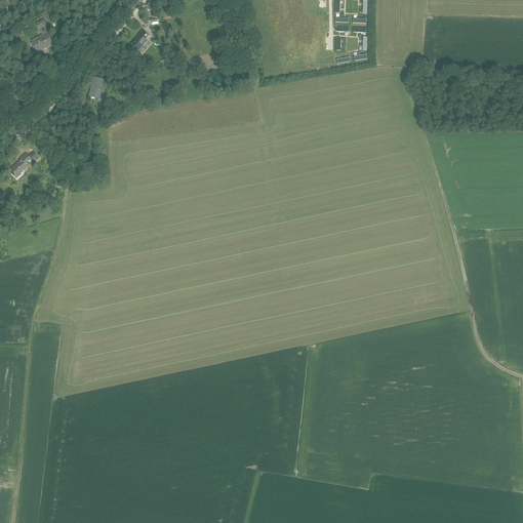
[(331,0),(331,9),(339,10),(339,0),(331,0)]
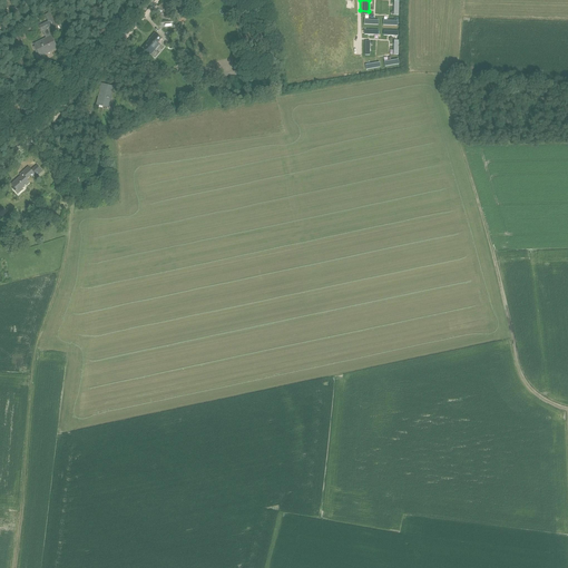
[(388,0),(388,12),(398,12),(398,0),(388,0)]
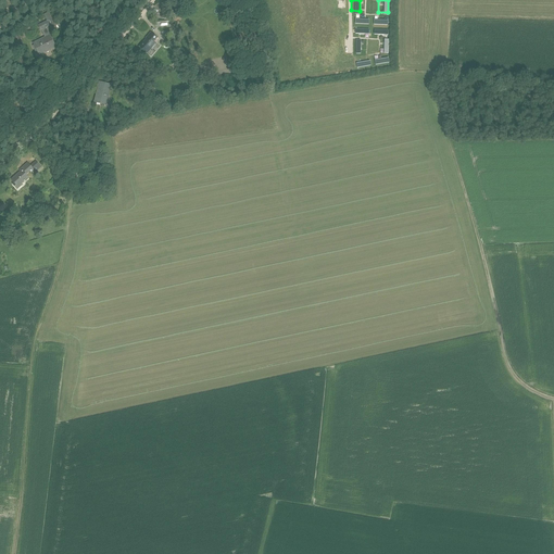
[(34,46),(37,52),(42,50),(42,51),(49,48),(48,46),(52,43),(42,25),(47,23),(50,29),(54,26),(47,10),(41,12),(45,19),(36,23),(38,27),(39,27),(43,35),(32,40),(33,42),(30,43),(32,47),(34,46)]
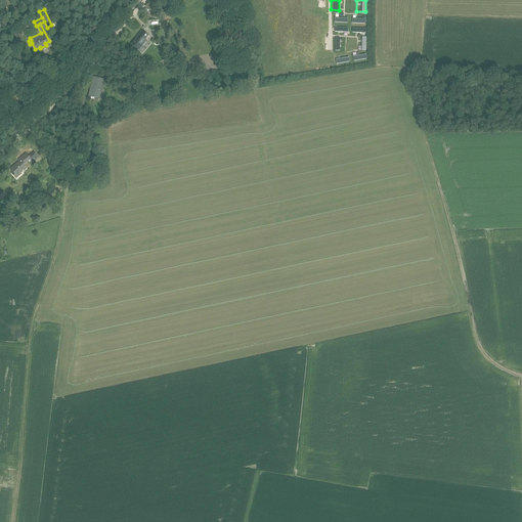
[(333,11),(333,20),(346,22),(347,12),(333,11)]
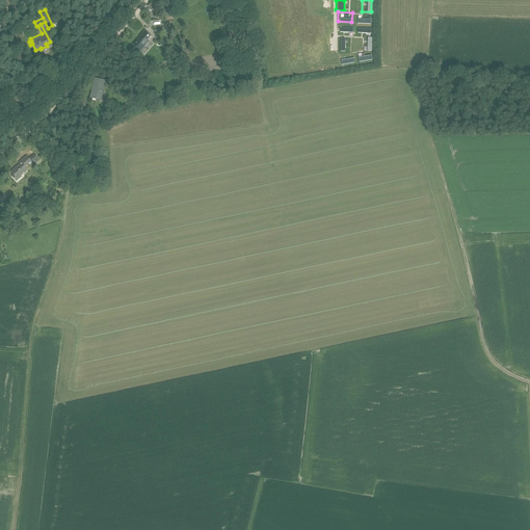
[(358,14),(358,22),(371,23),(372,14),(358,14)]
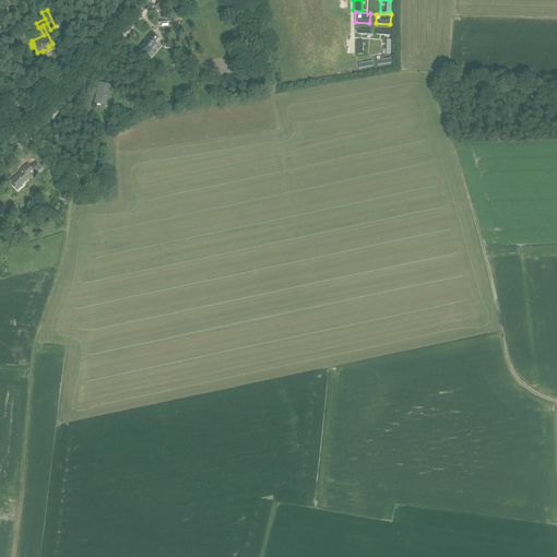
[(355,24),(355,34),(370,34),(370,25),(355,24)]
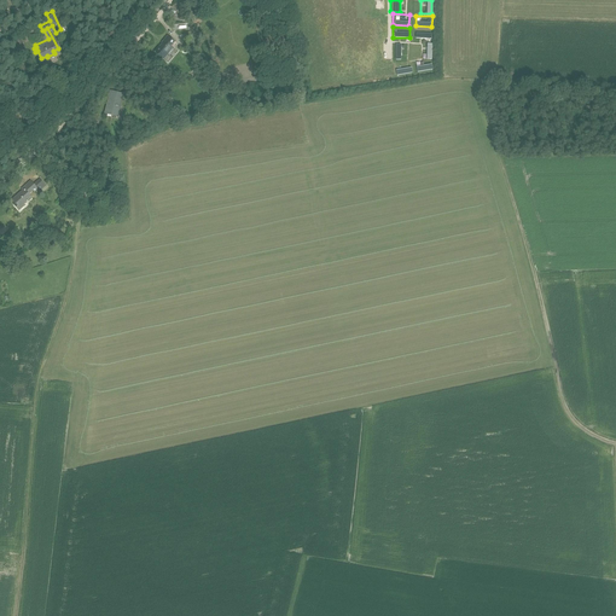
[(416,28),(414,39),(431,40),(431,29),(416,28)]
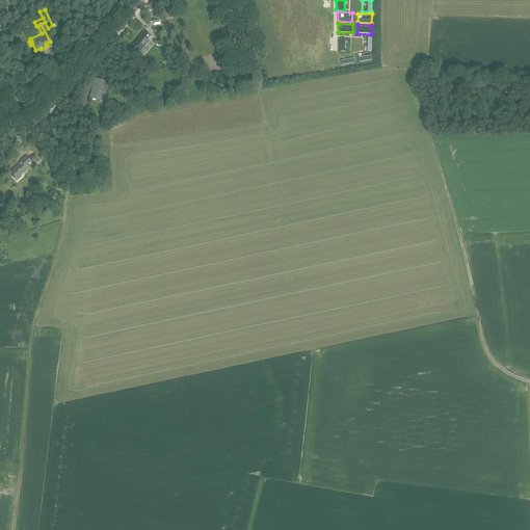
[(135,38),(132,43),(135,46),(136,47),(139,44),(141,46),(147,40),(146,38),(149,34),(142,30),(137,35),(138,36),(135,40),(135,38)]
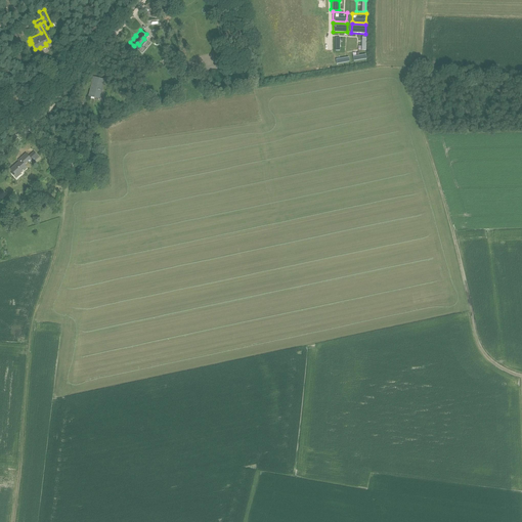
[(16,45),(20,43),(15,31),(11,33),(16,45)]
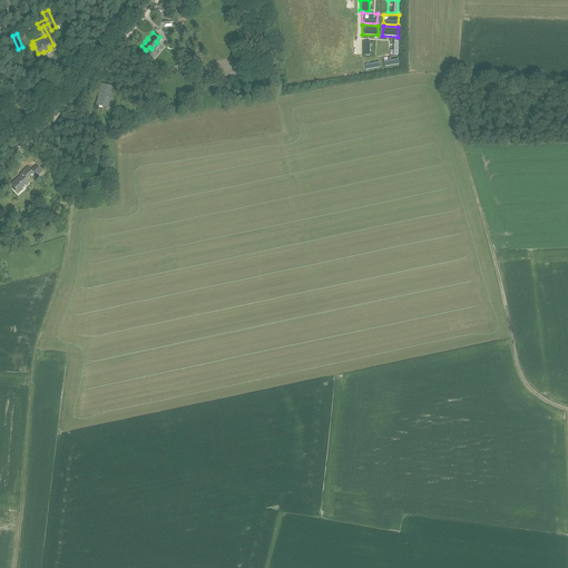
[(389,37),(388,50),(398,51),(398,38),(389,37)]
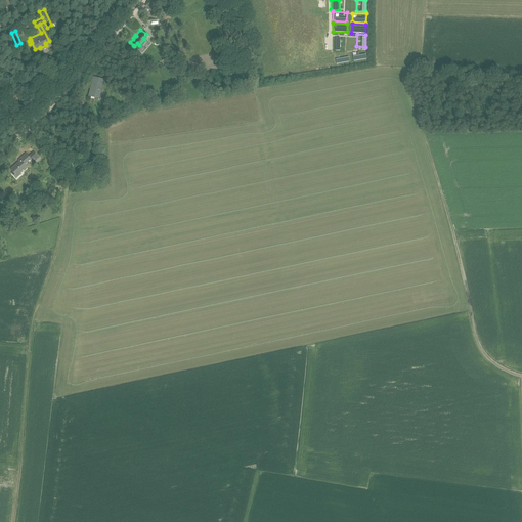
[(332,35),(331,48),(340,48),(341,35),(332,35)]
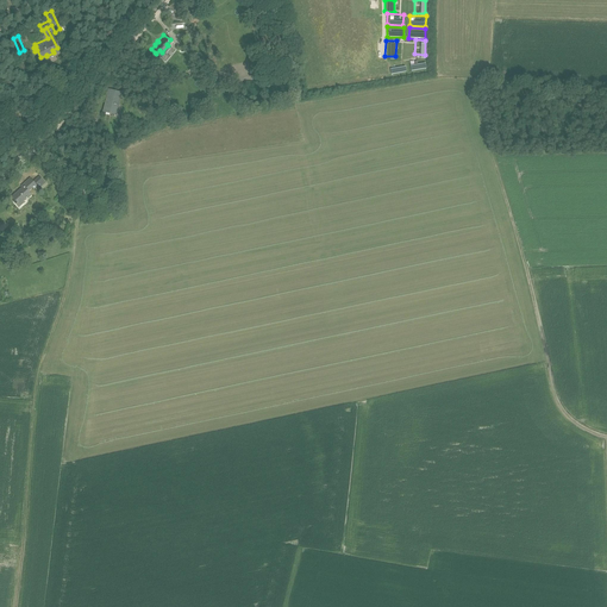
[(423,57),(406,60),(408,70),(424,67),(423,57)]
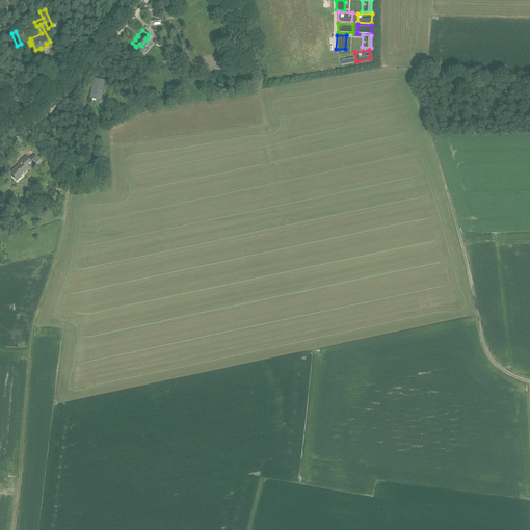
[(351,52),(337,55),(339,63),(352,61),(351,52)]
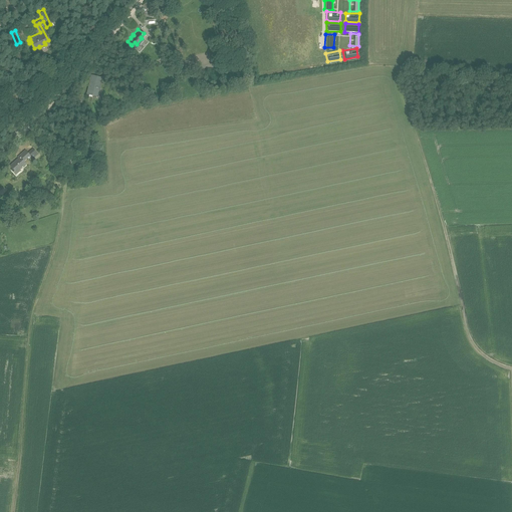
[(89,74),(85,92),(96,95),(100,77),(89,74)]
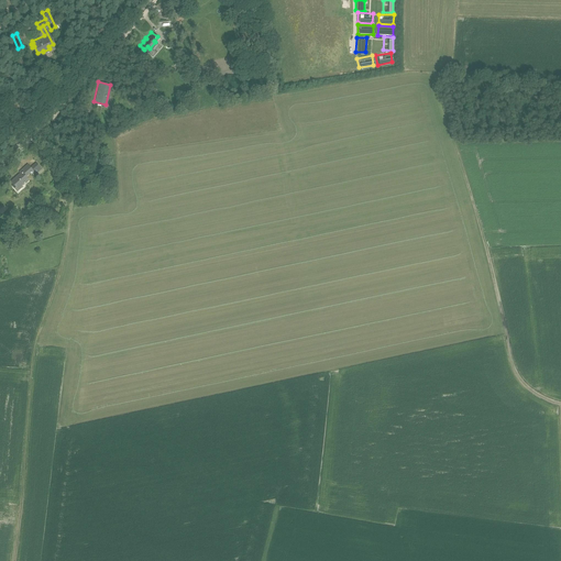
[(32,171),(33,172),(39,167),(34,161),(29,166),(25,163),(18,171),(19,172),(10,180),(12,183),(10,184),(13,188),(15,186),(17,188),(20,186),(20,184),(26,178),(23,174),(28,171),(30,173),(32,171)]
